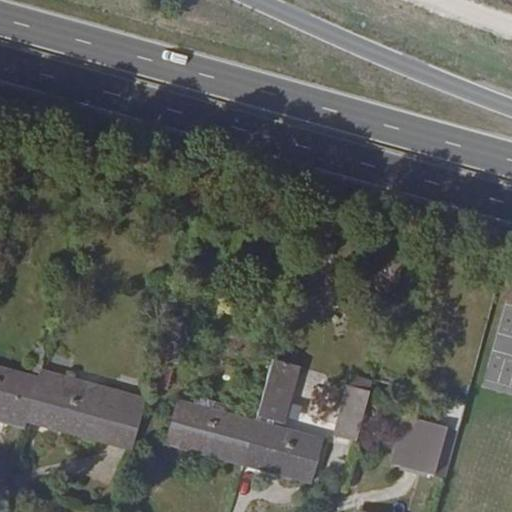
[(166,391),(173,364),(157,359),(149,387),(166,391)]
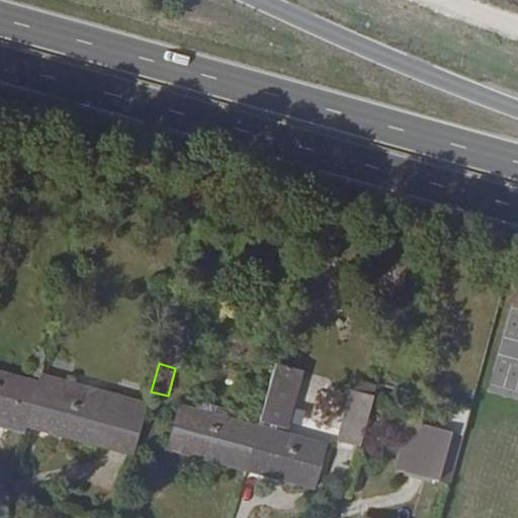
[(274,363),(258,427),(246,470),(315,490),(327,445),(284,433),(303,370),(274,363)]
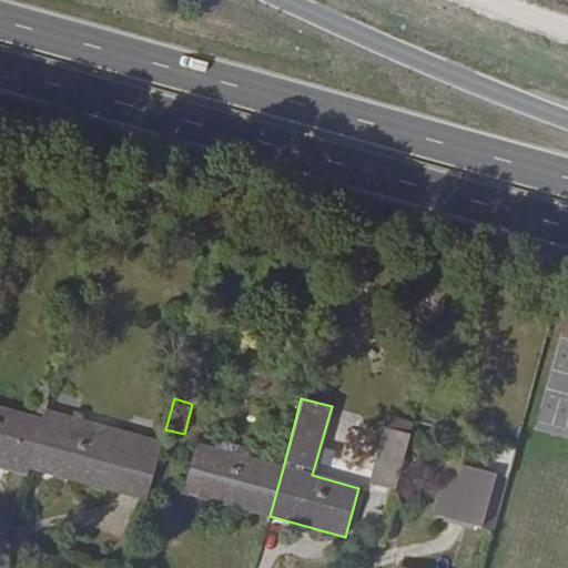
[(28,467),(40,419),(0,408),(0,467),(26,475),(28,467)]
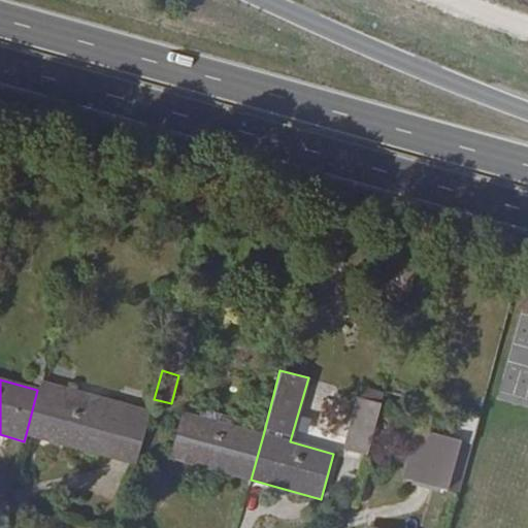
[(39,382),(37,390),(26,434),(137,463),(151,410),(39,382)]
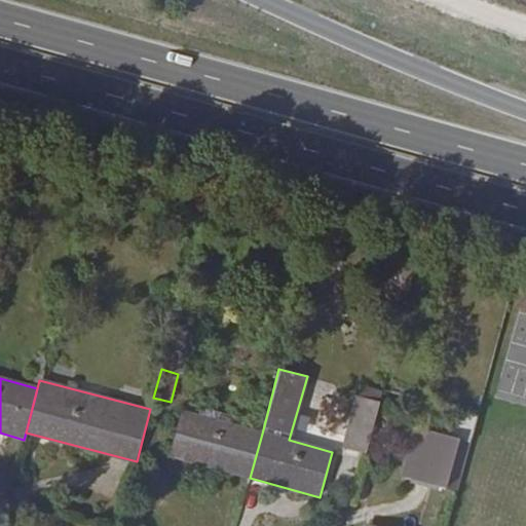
[(358,385),(355,396),(379,402),(382,391),(358,385)]
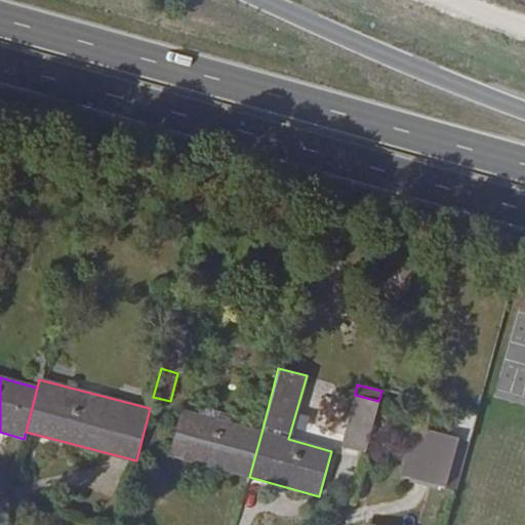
[(364,453),(378,401),(355,395),(340,446),(364,453)]
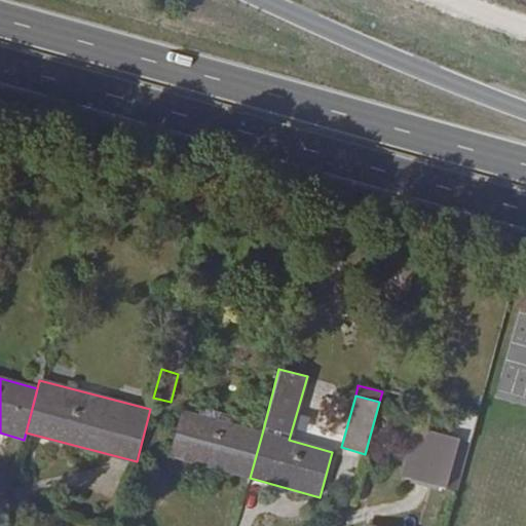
[(201,407),(198,416),(232,425),(235,416),(201,407)]
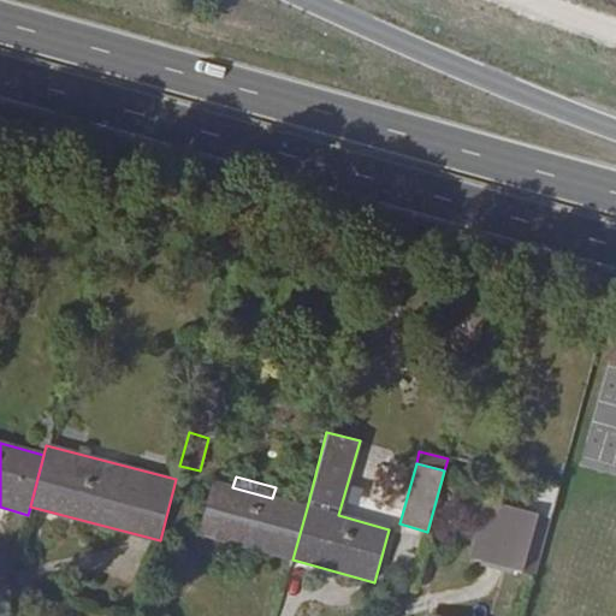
[(292,560),(307,508),(272,498),(232,487),(212,481),(197,533),(292,560)]
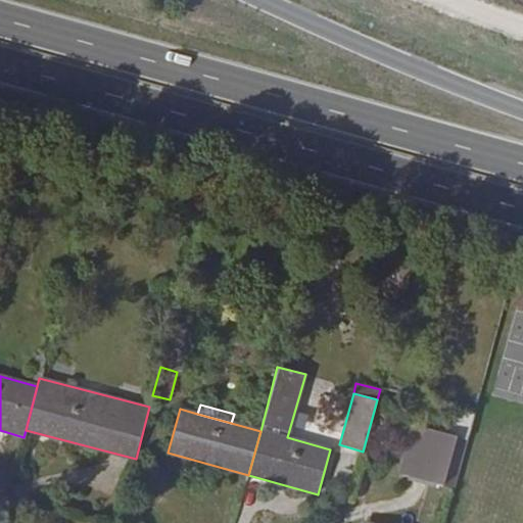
[(454,436),(466,440),(474,413),(457,409),(449,435),(454,436)]
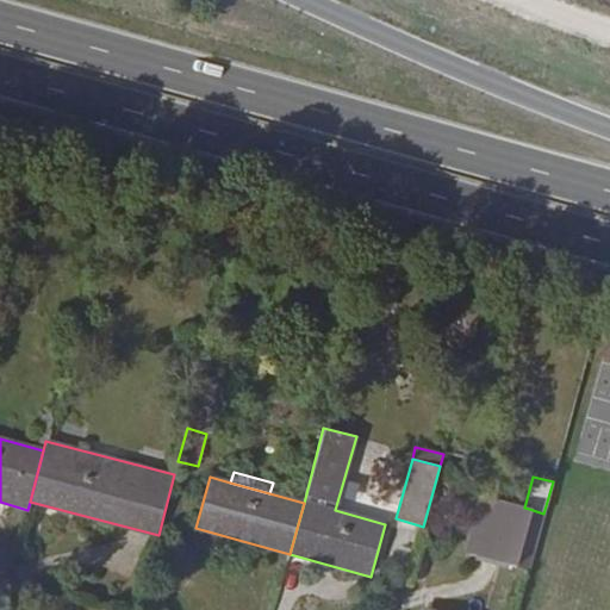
[(529,509),(524,508),(484,497),(467,554),(514,567),(529,509)]
